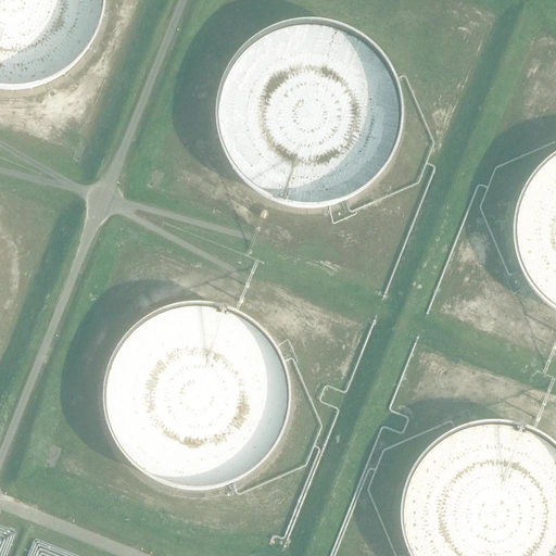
[(0,0),(0,89),(27,89),(57,79),(80,60),(97,34),(104,3),(103,0),(0,0)]
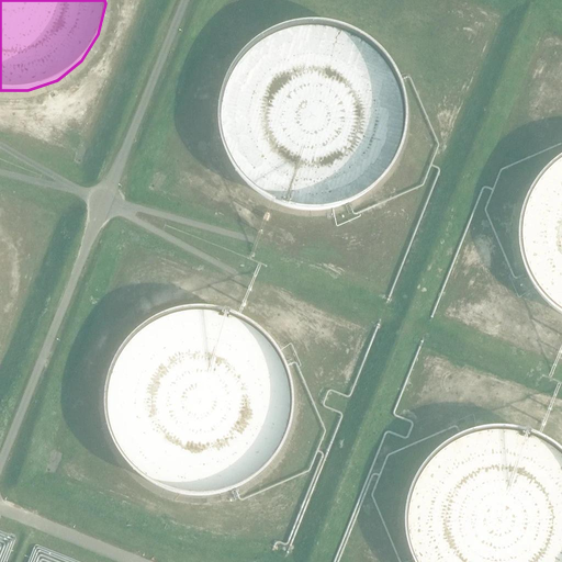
[(328,25),(296,25),(268,36),(244,56),(227,82),(221,113),(224,144),(238,172),(260,194),(289,208),(319,211),(350,204),(375,188),(394,166),(405,138),(407,109),(400,79),(382,54),(358,34),(328,25)]
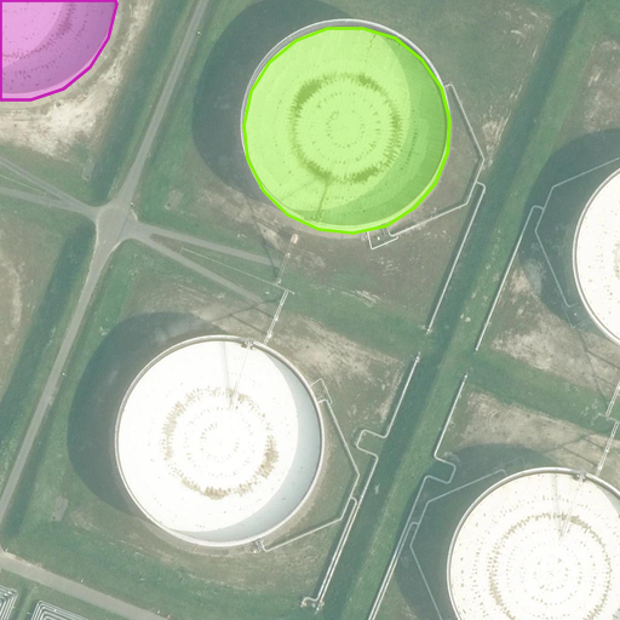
[(619,176),(608,184),(587,210),(577,239),(574,270),(581,300),(600,331),(619,345),(619,176)]
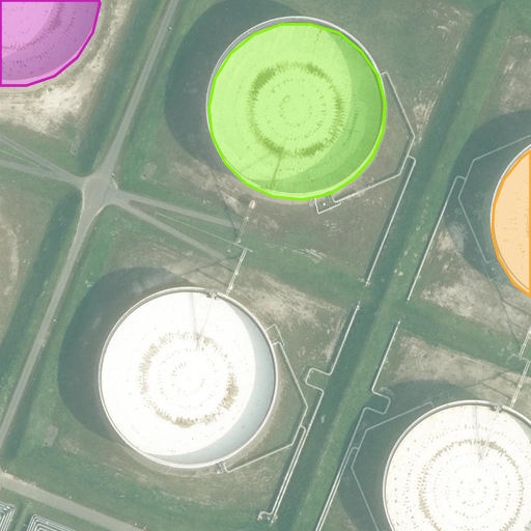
[(200,294),(171,295),(143,305),(120,325),(105,351),(100,380),(104,409),(118,436),(140,455),(167,467),(197,469),(226,462),(248,446),(266,424),(275,399),(276,372),(269,345),(252,320),(229,303),(200,294)]
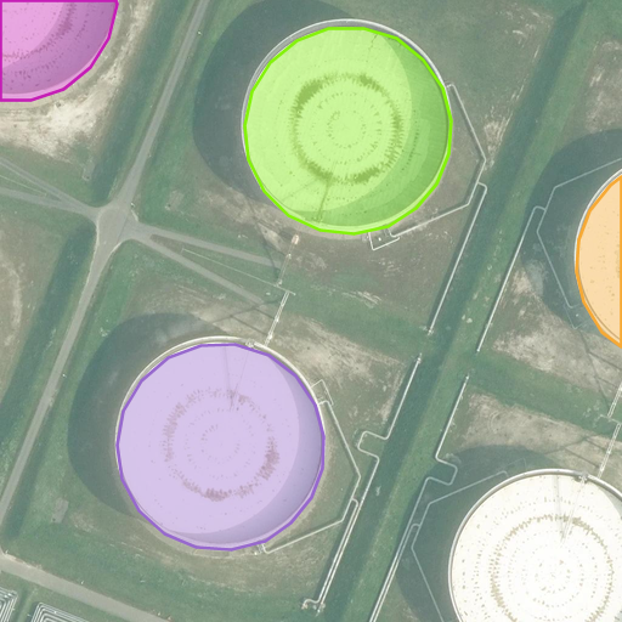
[(581,480),(546,476),(512,485),(485,502),(464,526),(452,555),(448,587),(456,617),(458,621),(621,621),(621,504),(612,496),(581,480)]
